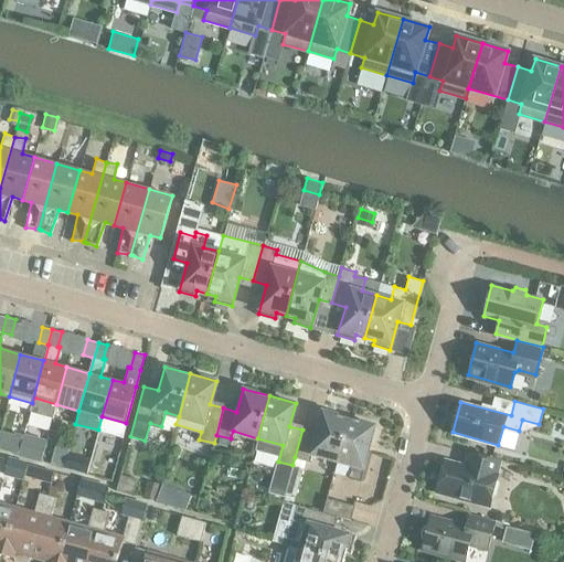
[(311,453),(337,460),(349,417),(322,410),(316,434),(302,430),(295,457),(309,460),(311,453)]
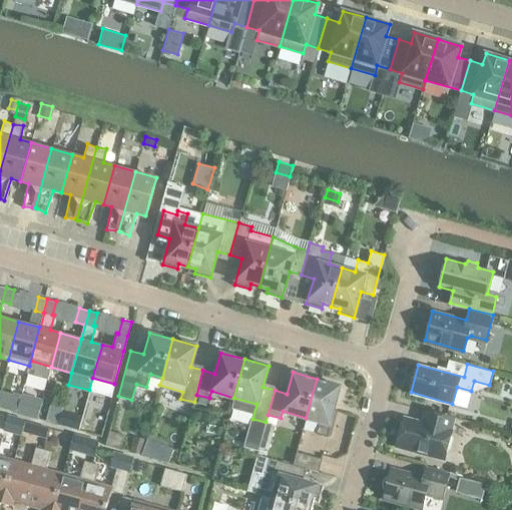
[(317,379),(306,418),(319,421),(316,432),(327,435),(340,386),(317,379)]
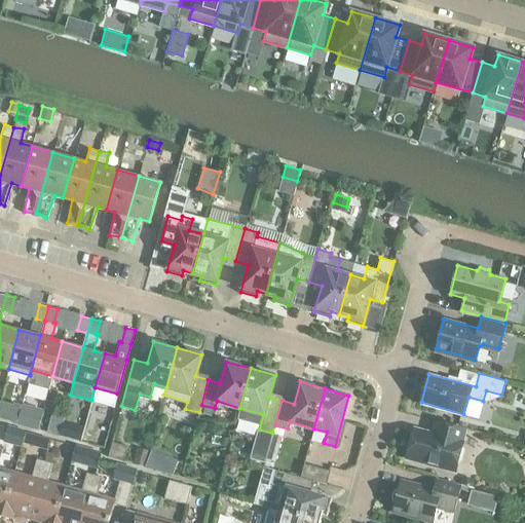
[(17,421),(37,427),(42,409),(23,403),(17,421)]
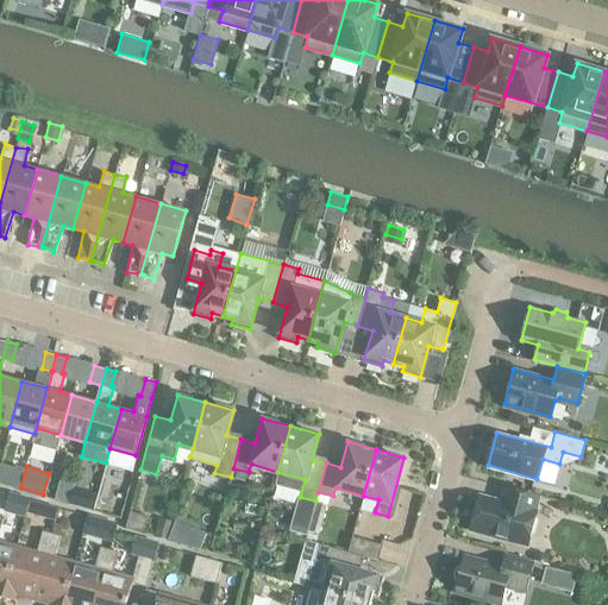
[(534,510),(538,495),(508,486),(505,498),(501,500),(480,496),(471,528),(476,529),(478,533),(489,535),(493,533),(526,542),(528,533),(533,530),(537,518),(534,514),(536,510),(534,510)]
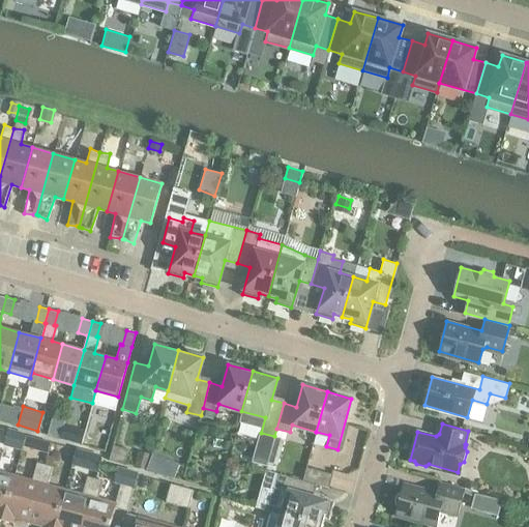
[(75,441),(81,442),(85,430),(78,428),(75,441)]
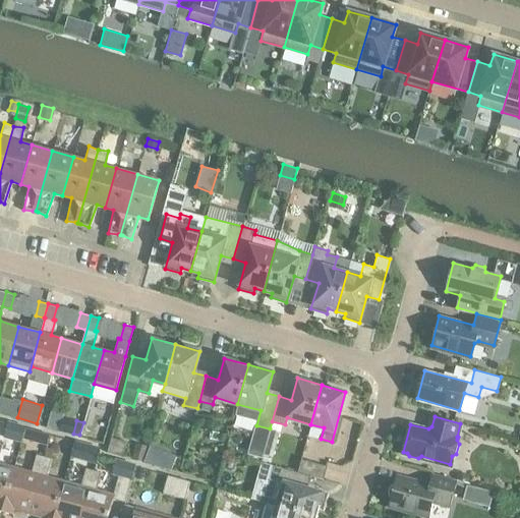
[(35,429),(25,426),(22,437),(32,440),(35,429)]
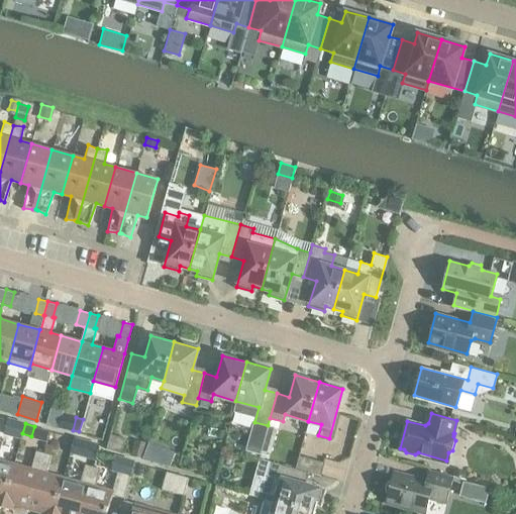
[(270,426),(264,449),(272,451),(278,429),(270,426)]
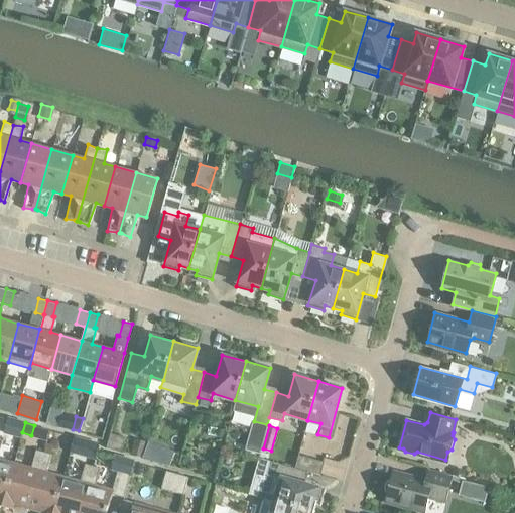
[(98,442),(74,435),(70,452),(94,459),(98,442)]
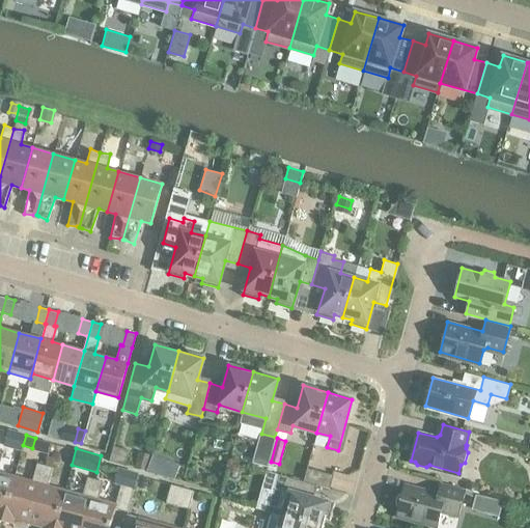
[(0,519),(2,520),(15,475),(0,470),(0,460),(2,452),(0,451),(0,519)]
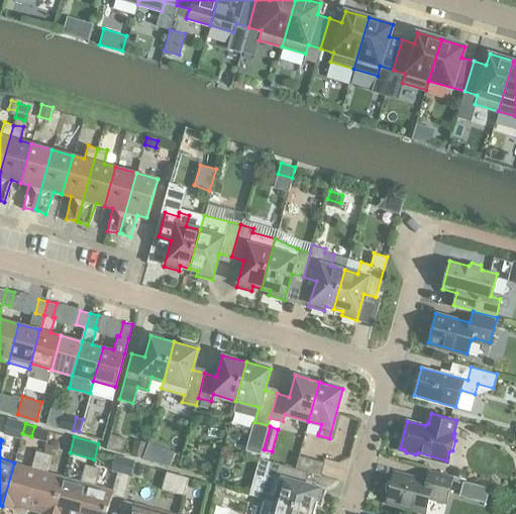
[(134,439),(130,454),(141,457),(145,442),(134,439)]
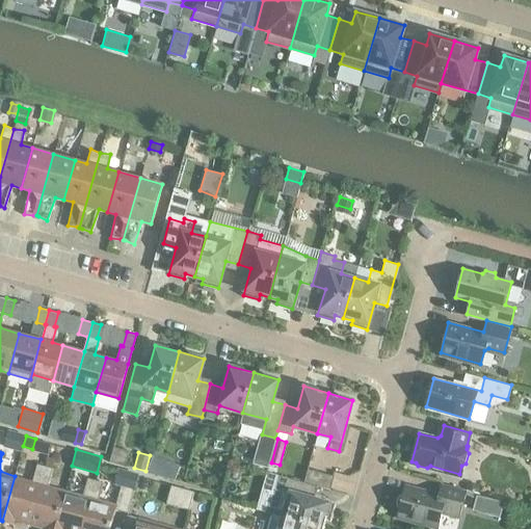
[(28,527),(29,523),(45,465),(37,463),(32,481),(15,476),(2,521),(12,524),(12,523),(15,524),(15,527),(21,528),(24,528),(26,527),(28,527)]
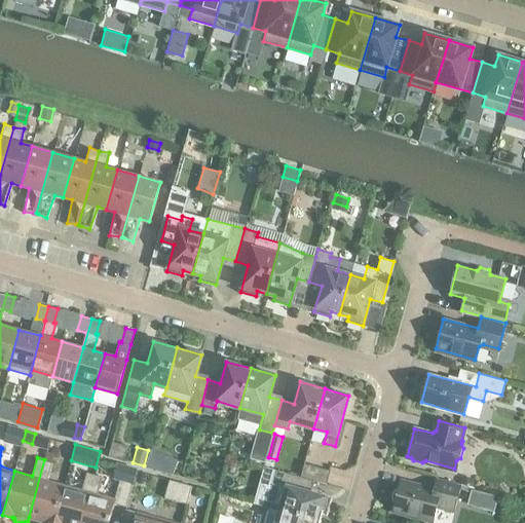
[(42,522),(53,522),(65,484),(47,480),(52,461),(44,459),(29,517),(43,521),(42,522)]
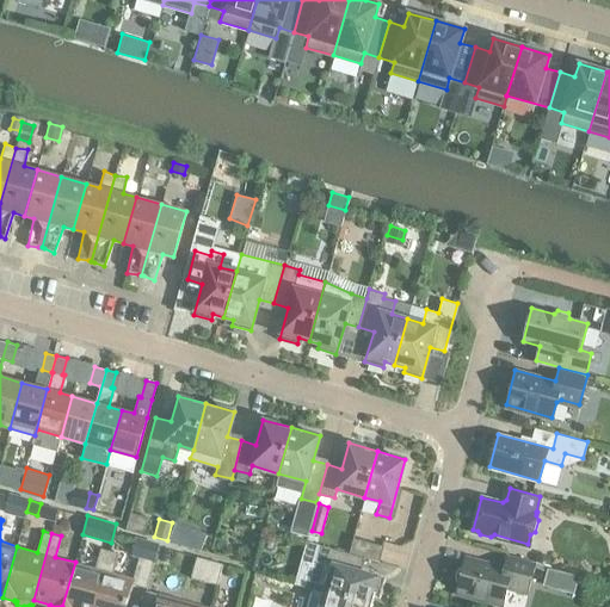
[(190,546),(202,550),(205,537),(193,533),(190,546)]
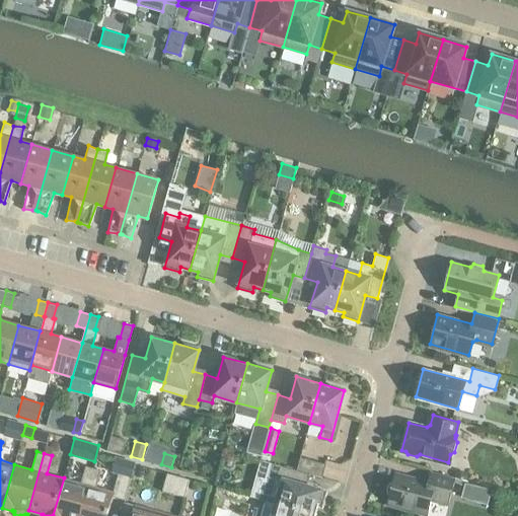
[(300,456),(296,469),(304,471),(320,475),(324,462),(300,456)]
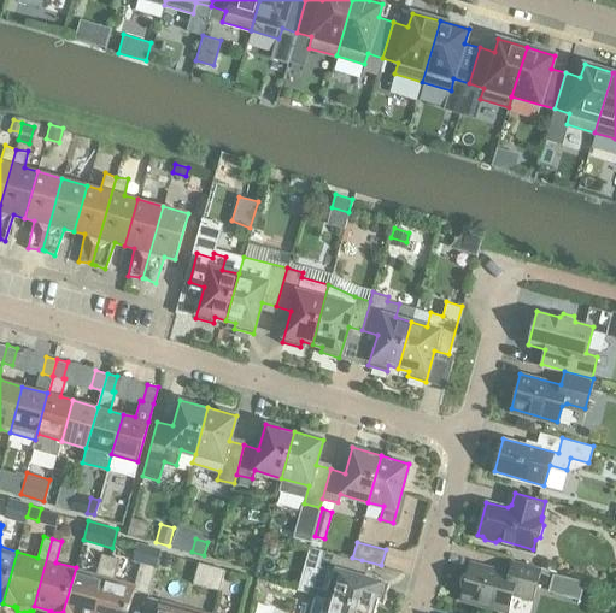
[(156,564),(159,550),(136,544),(133,560),(140,563),(141,559),(156,564)]
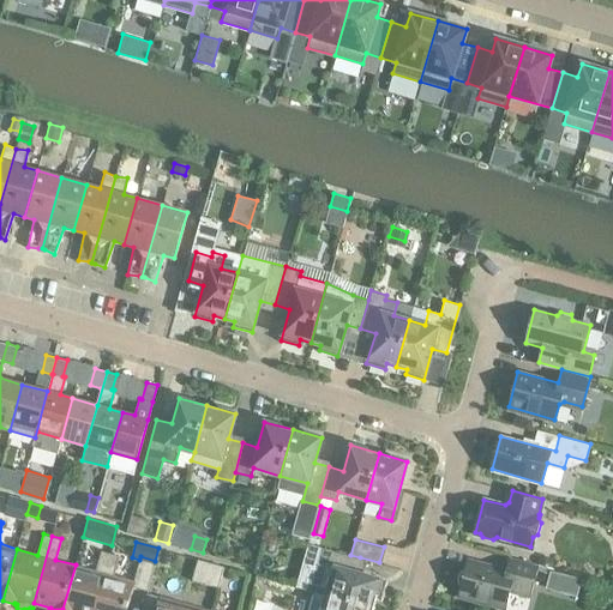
[(298,586),(316,591),(373,608),(376,597),(382,598),(386,580),(355,572),(360,557),(350,555),(310,543),(298,586)]
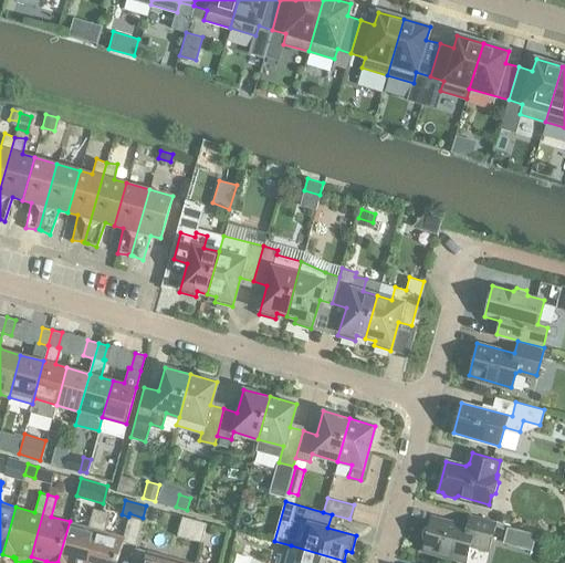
[(86,562),(102,510),(93,508),(87,527),(70,521),(58,562),(86,562)]
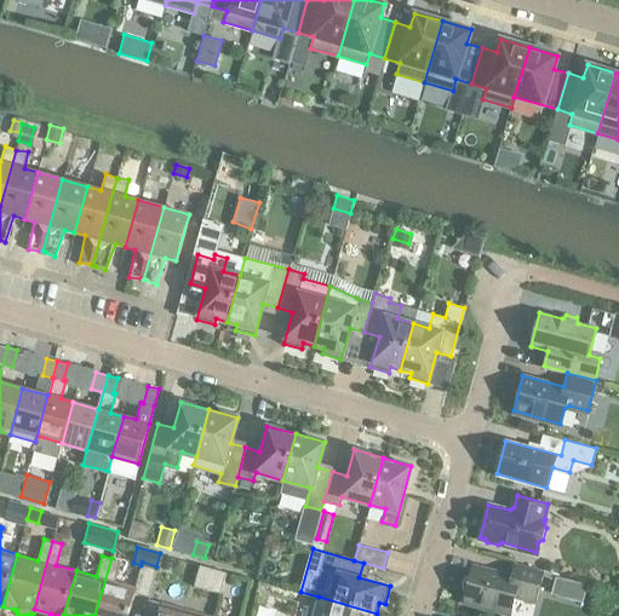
[(112,558),(95,615),(127,615),(135,592),(148,596),(156,566),(142,562),(135,587),(114,581),(120,560),(112,558)]
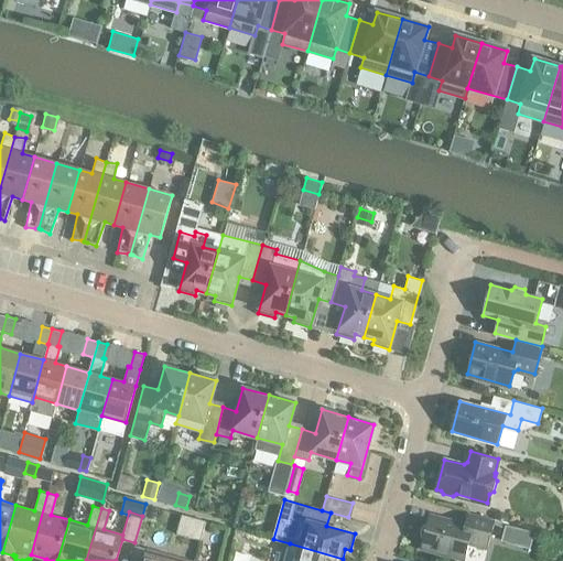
[(487,546),(495,518),(467,511),(464,524),(430,515),(428,524),(423,525),(421,529),(421,535),(423,538),(421,547),(464,558),(467,545),(472,541),(487,546)]
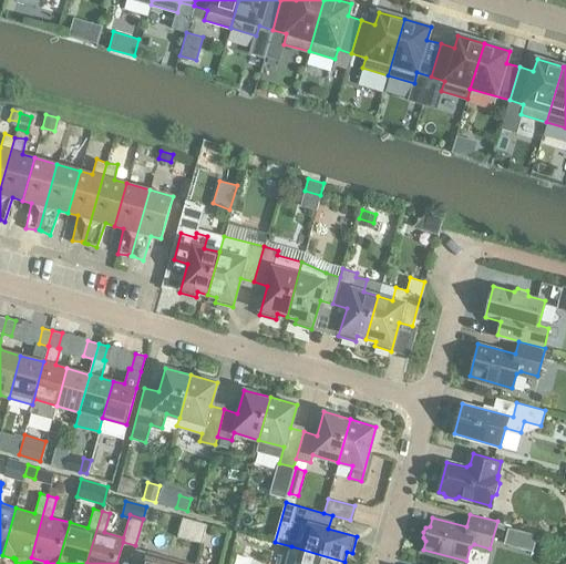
[(183,516),(177,535),(202,542),(206,523),(183,516)]
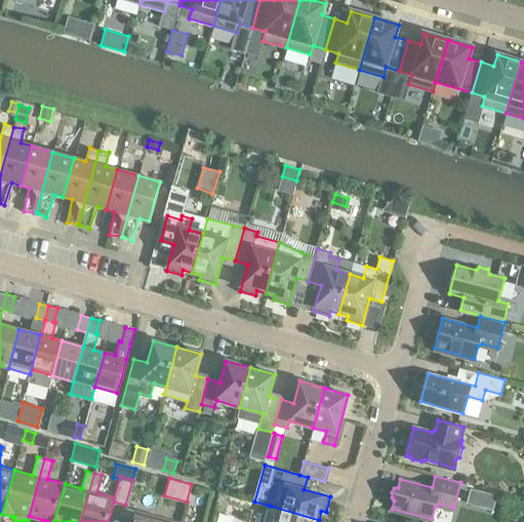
[(471,488),(467,503),(492,509),(495,494),(471,488)]
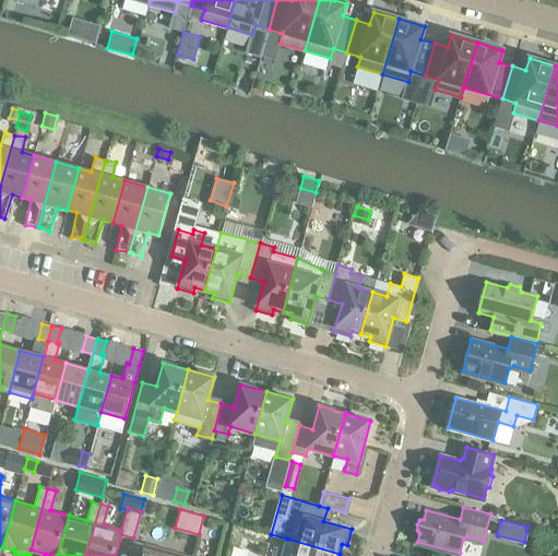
[(339,555),(340,554),(287,539),(283,555),(339,555)]
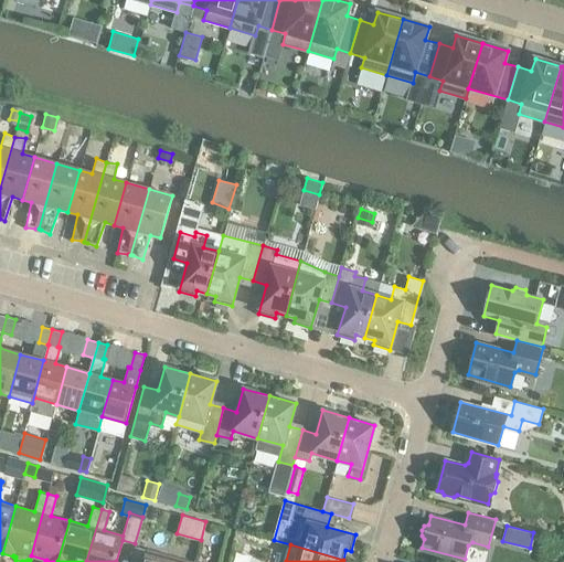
[(144,561),(169,561),(171,555),(147,549),(144,561)]
